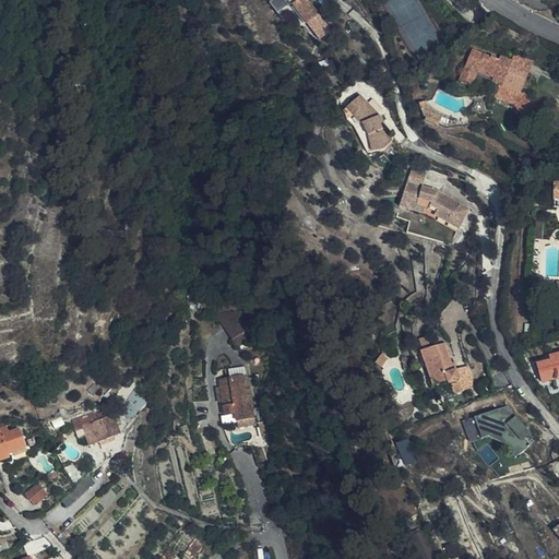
[(282,0),(273,0),(272,1),(276,11),(286,7),(282,0)]
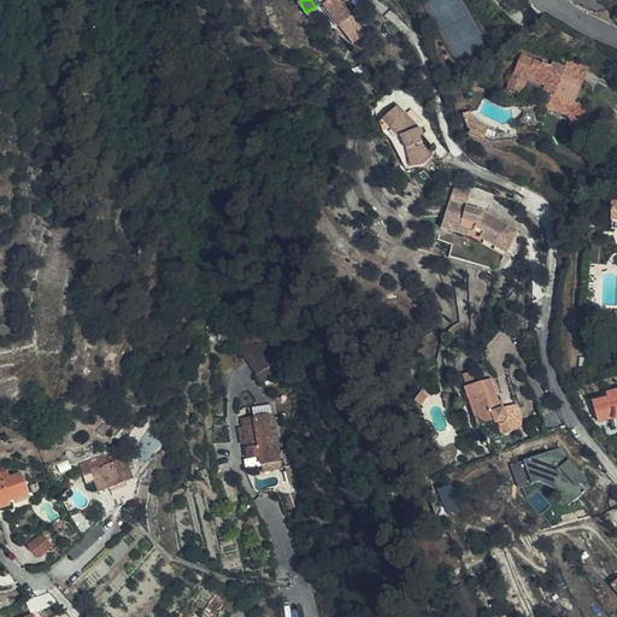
[(365,36),(339,0),(329,0),(325,3),(357,43),(365,36)]
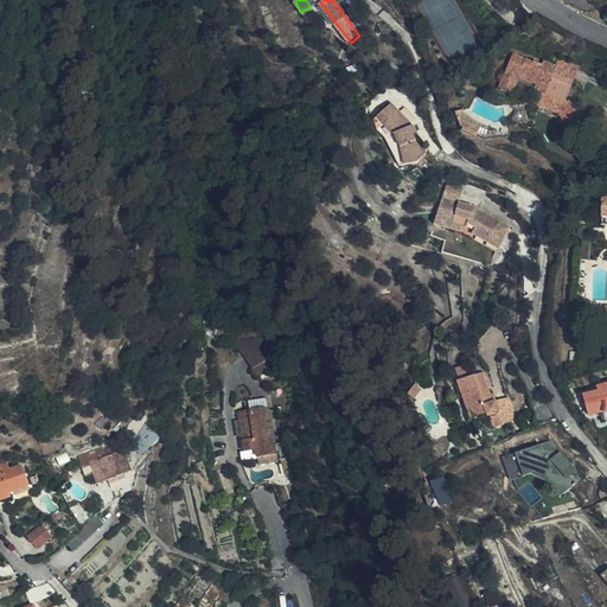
[(564,101),(574,78),(555,71),(556,66),(543,61),(541,65),(512,53),(498,88),(512,95),(518,81),(521,75),(544,84),(542,91),(536,104),(556,114),(570,132),(585,121),(570,103),(564,101)]
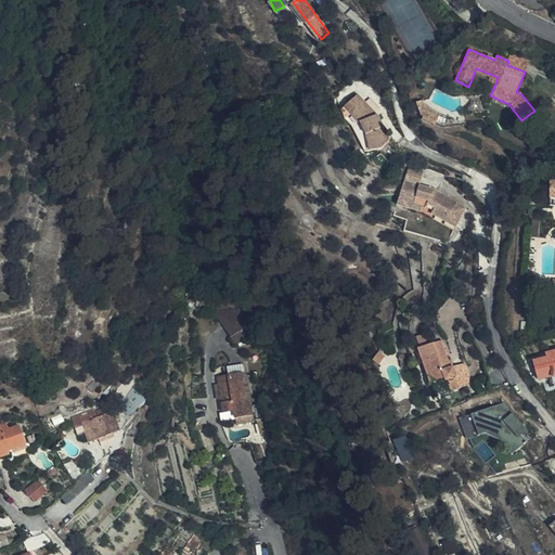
[(507,65),(525,72),(528,62),(511,55),(508,61),(507,65)]
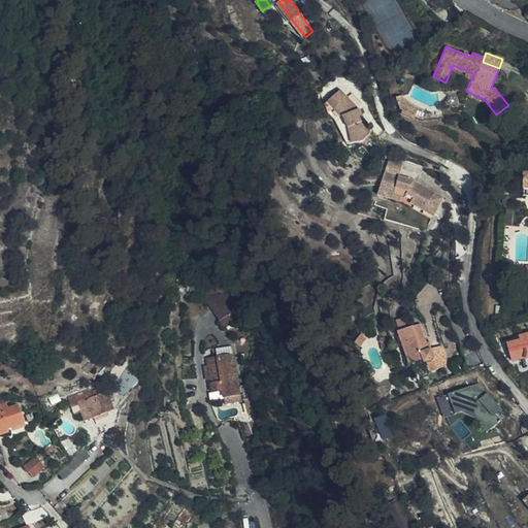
[(451,70),(471,79),(473,73),(453,65),(451,70)]
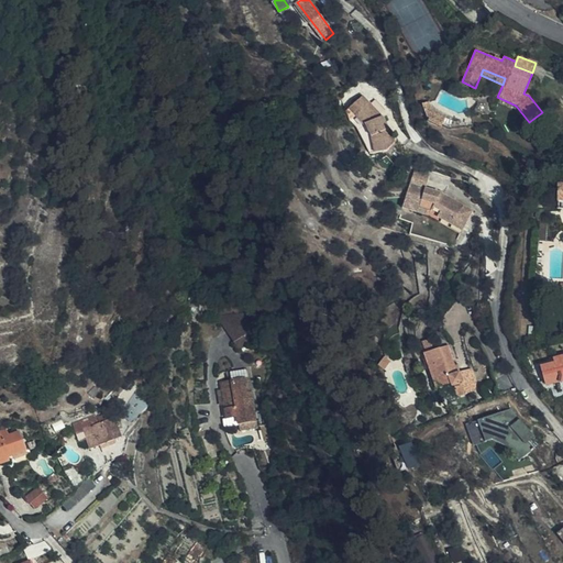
[(399,144),(390,121),(370,99),(361,106),(367,114),(363,119),(374,132),(379,141),(381,155),(393,154),(399,144)]
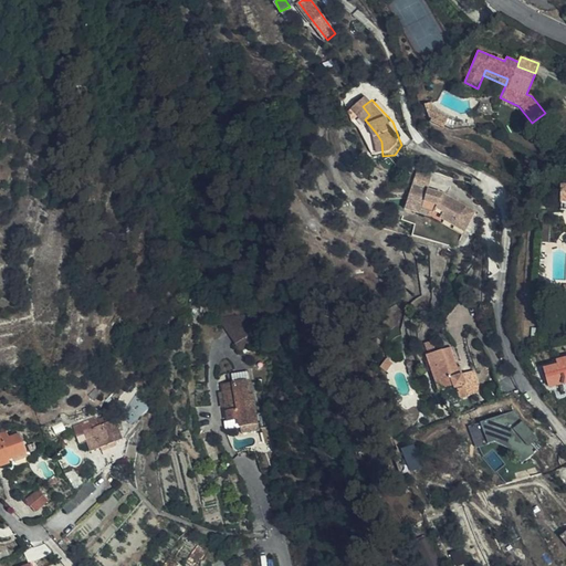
[(427,101),(420,104),(427,116),(428,117),(427,119),(439,126),(443,118),(432,111),(427,101)]
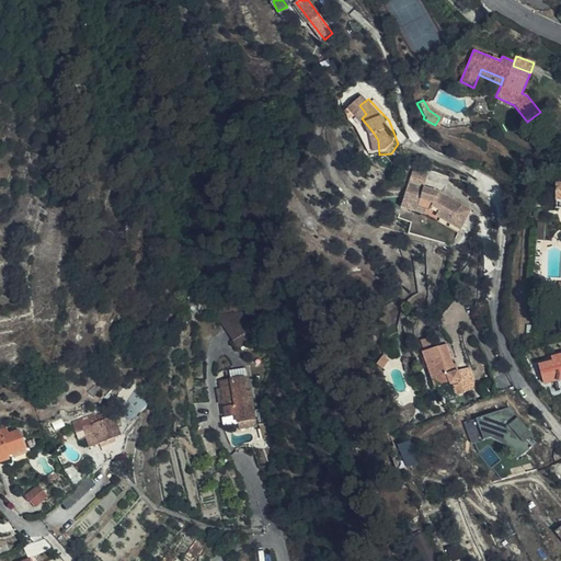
[(469,229),(469,205),(464,202),(445,193),(433,190),(436,176),(419,172),(410,208),(437,215),(439,208),(447,210),(446,217),(469,229)]
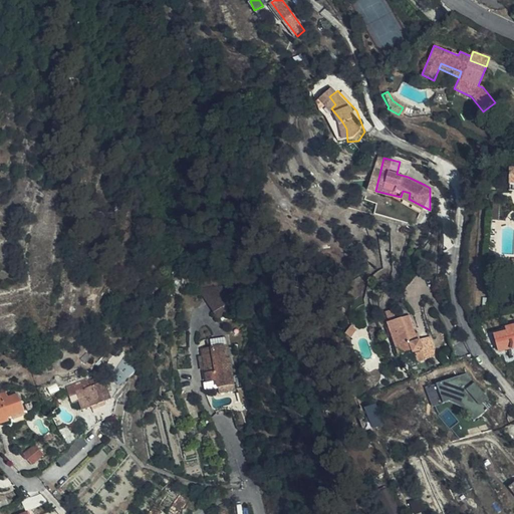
[(200,291),(213,311),(222,304),(219,300),(227,294),(222,290),(200,291)]
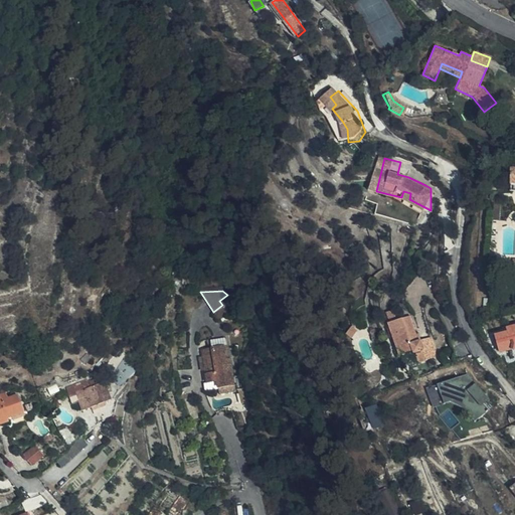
[(219,320),(232,308),(232,303),(227,295),(219,301),(222,305),(213,312),(219,320)]
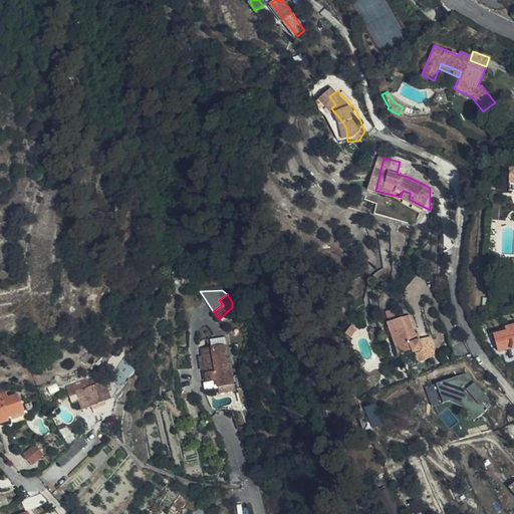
[(409,320),(387,327),(398,358),(412,354),(413,356),(415,355),(422,353),(419,344),(416,344),(414,339),(416,338),(409,320)]
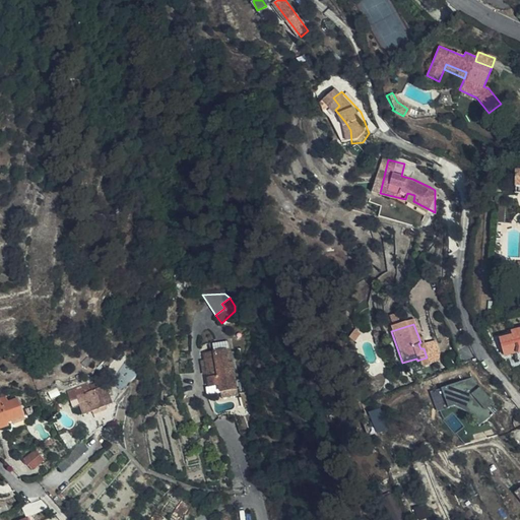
[(519,330),(511,333),(512,335),(499,339),(503,354),(519,349),(519,330)]
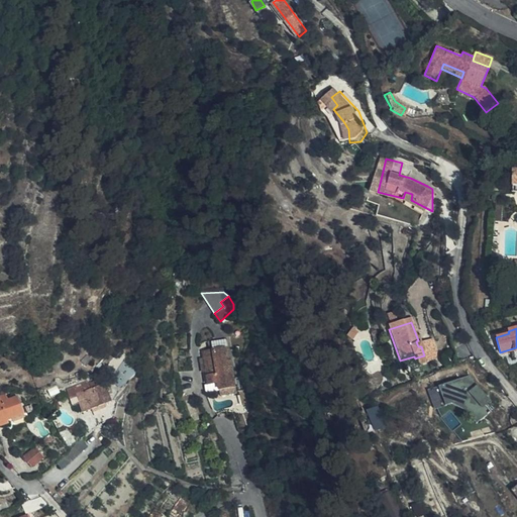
[(351,333),(346,340),(352,344),(357,337),(351,333)]
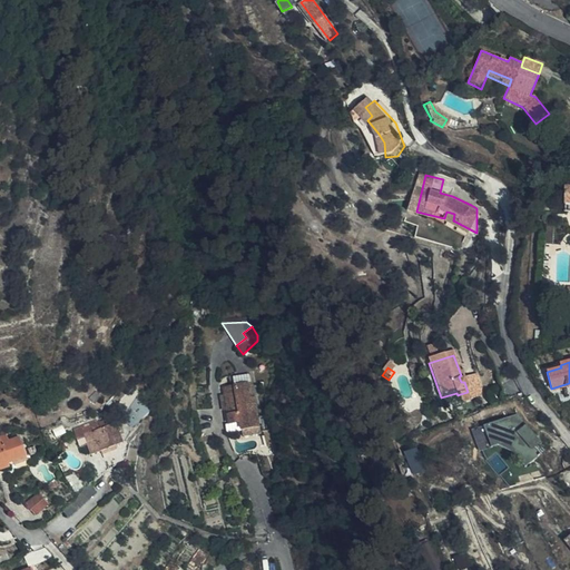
[(475,377),(464,382),(468,392),(460,394),(464,404),(484,397),(475,377)]
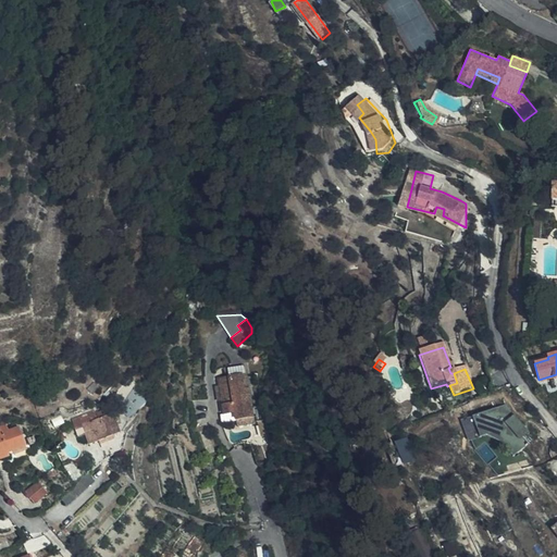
[(237,421),(239,421),(243,390),(243,370),(229,373),(230,381),(221,382),(222,388),(225,404),(227,418),(237,417),(237,421)]
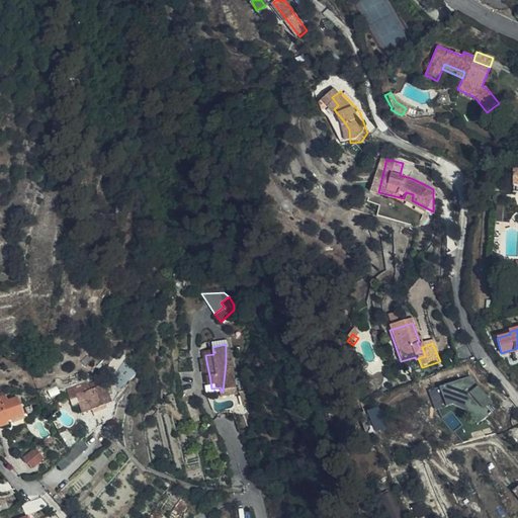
[(226,362),(223,392),(237,390),(228,344),(226,344),(226,362)]
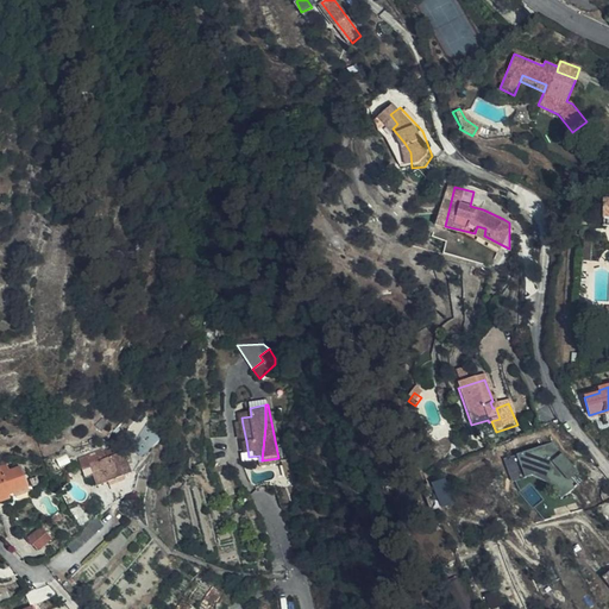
[(133,443),(143,456),(158,432),(152,418),(148,422),(135,443),(133,443)]
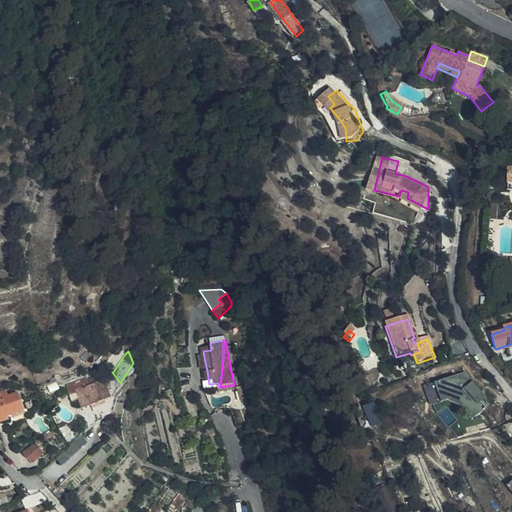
[(486,396),(464,372),(423,386),(430,405),(448,399),(465,407),(472,418),(486,407),(480,401),(486,396)]
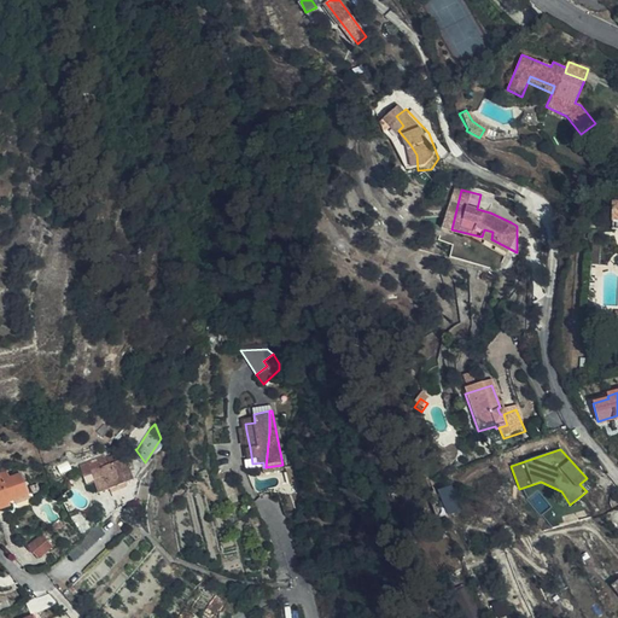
[(122,450),(80,465),(87,485),(95,482),(98,490),(132,478),(122,450)]
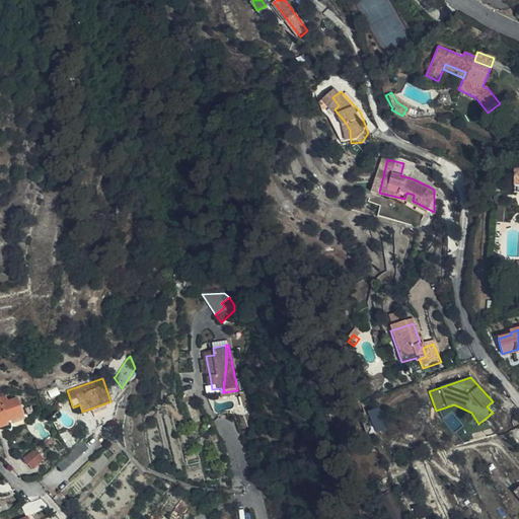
[(223,392),(221,392),(222,398),(238,395),(237,390),(223,392)]
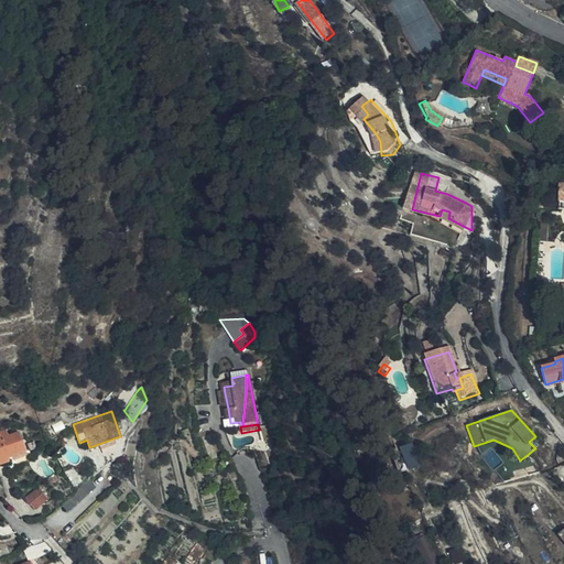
[(271,426),(263,429),(268,443),(274,441),(271,426)]
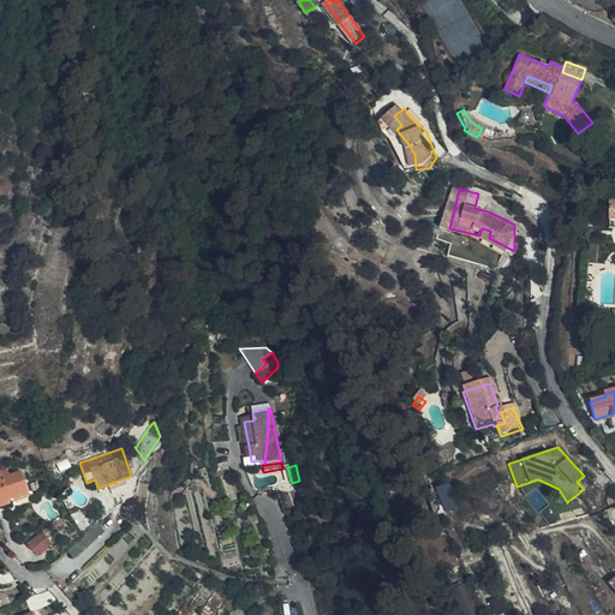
[(29,491),(22,471),(1,478),(0,475),(0,506),(9,503),(9,499),(15,496),(29,491)]
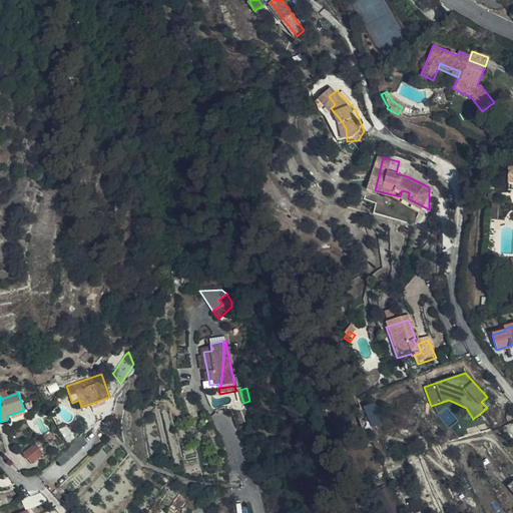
[(363,409),(373,428),(385,422),(375,403),(363,409)]
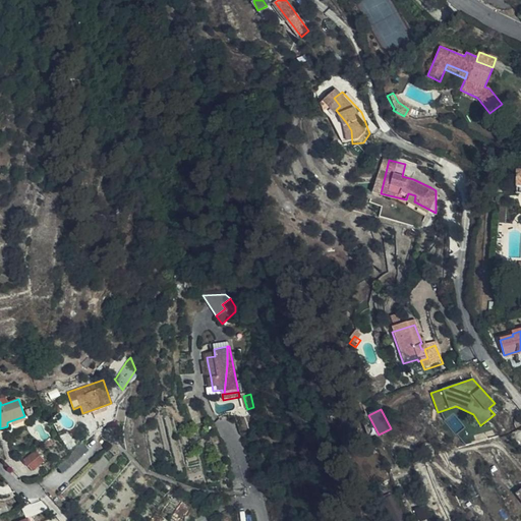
[(125,410),(118,410),(116,422),(124,422),(125,410)]
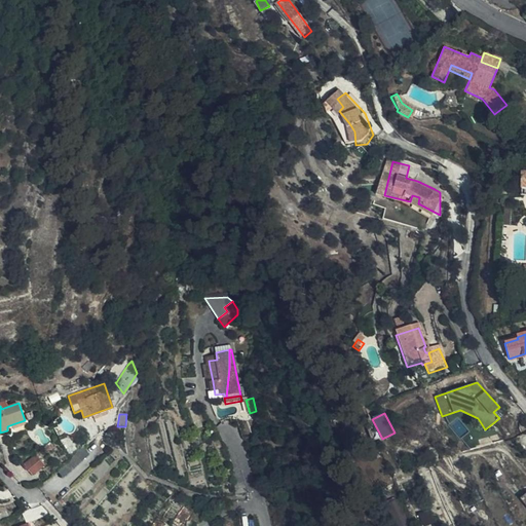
[(25,420),(12,424),(13,428),(26,424),(25,420)]
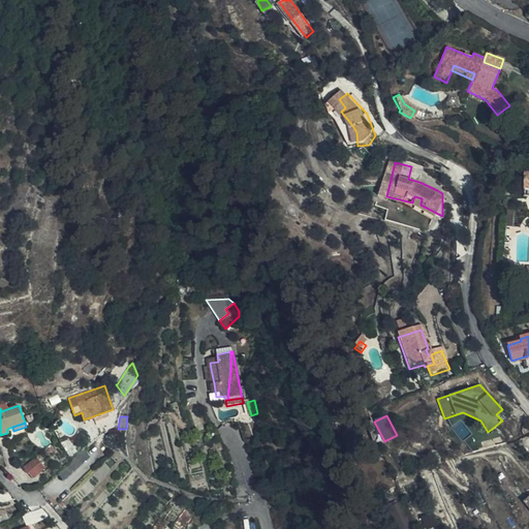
[(36,455),(23,465),(32,475),(45,465),(36,455)]
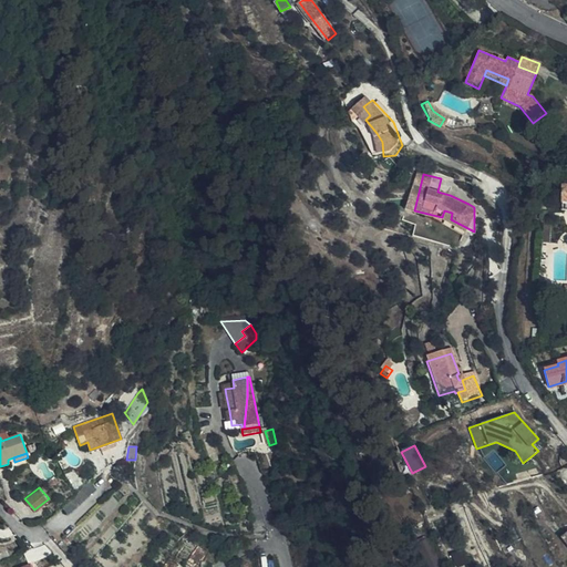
[(184,566),(206,538),(194,531),(166,566),(184,566)]
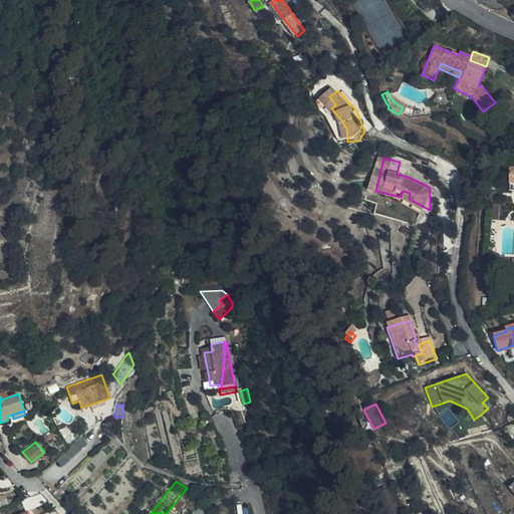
[(194,494),(187,488),(167,513),(180,513),(194,495),(194,494)]
